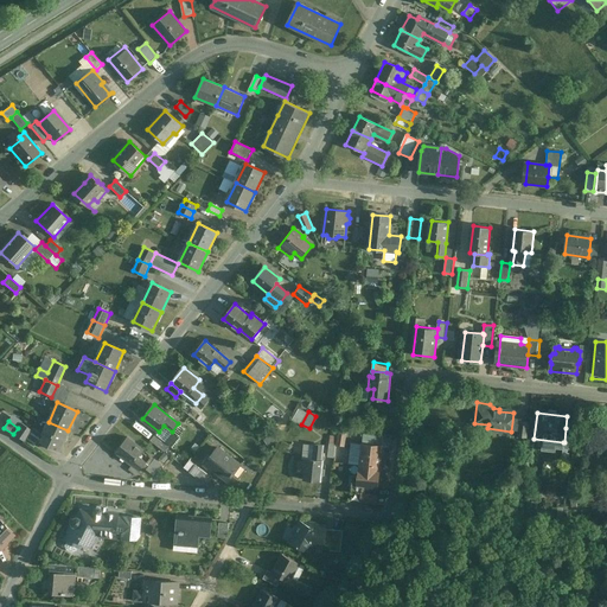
[(68,430),(49,422),(42,435),(39,441),(58,451),(68,430)]
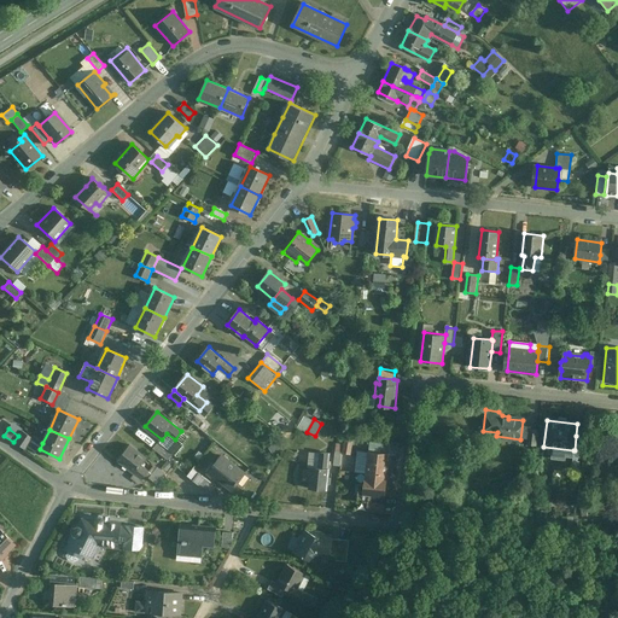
[(529,430),(528,445),(536,447),(538,431),(529,430)]
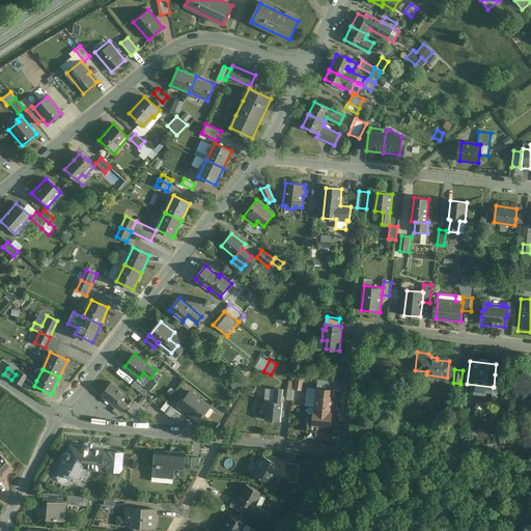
[(28,376),(19,370),(16,374),(11,380),(21,386),(28,376)]
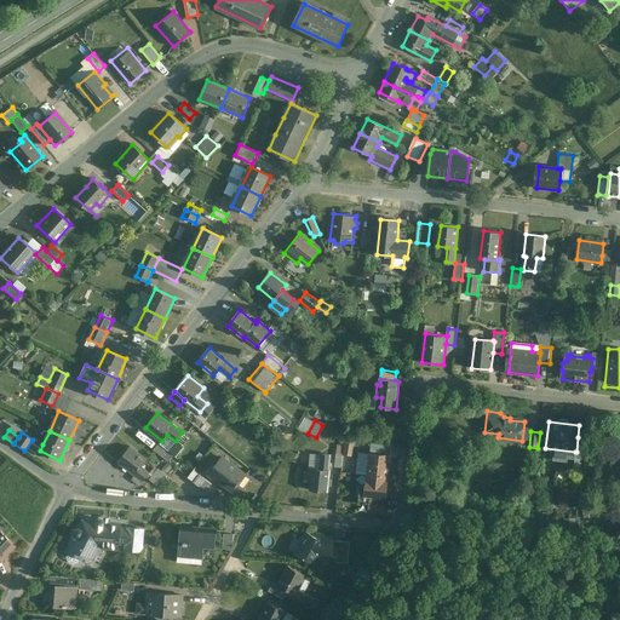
[(586,437),(578,437),(577,452),(575,452),(574,458),(584,459),(586,437)]
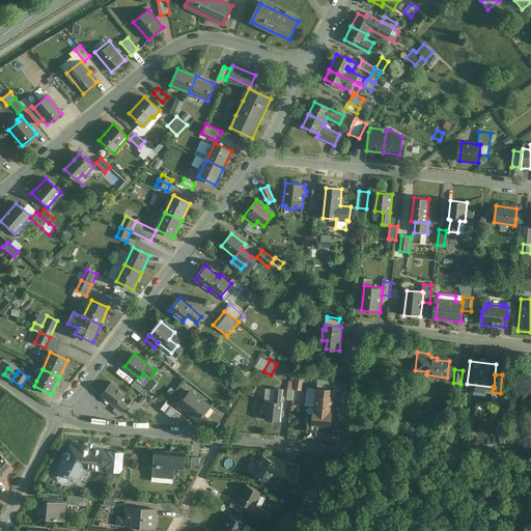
[(36,381),(29,375),(28,376),(21,386),(28,392),(31,385),(34,386),(36,381)]
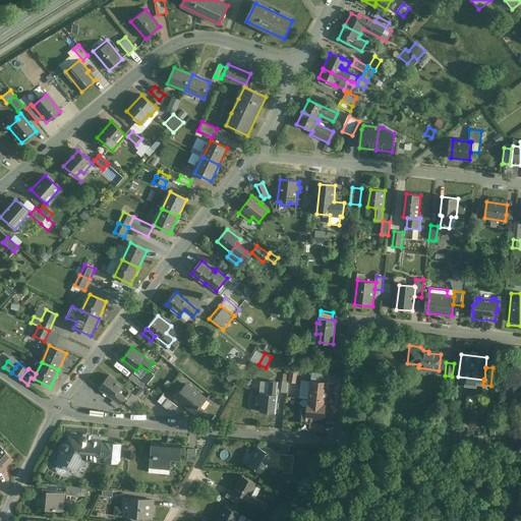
[(290,369),(289,381),(296,382),(297,370),(290,369)]
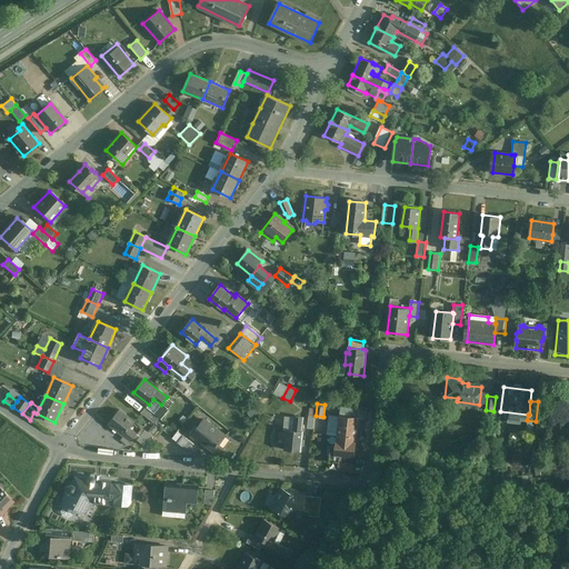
[(159,418),(146,407),(141,413),(155,423),(159,418)]
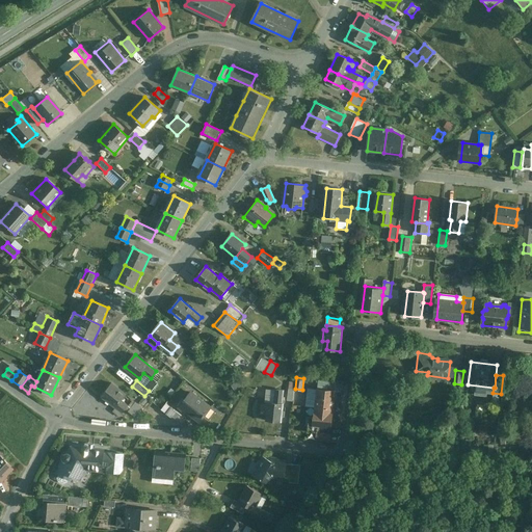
[(127,395),(112,383),(102,397),(123,414),(129,406),(122,401),(127,395)]
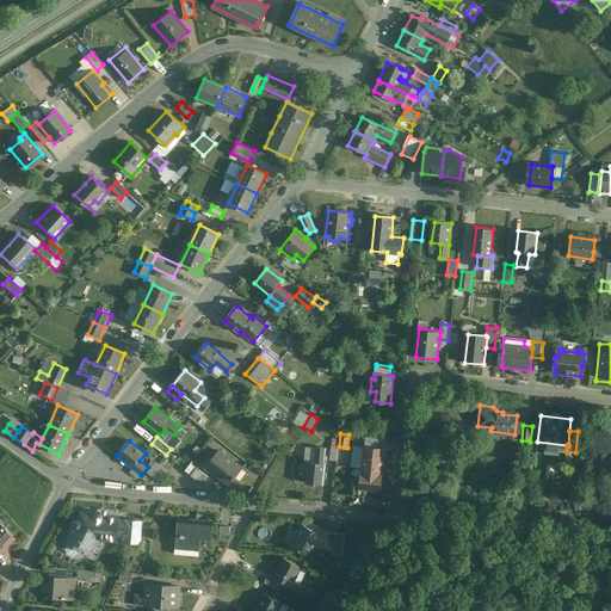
[(365,446),(364,452),(353,451),(352,467),(363,468),(360,480),(381,482),(383,469),(381,469),(382,460),(384,460),(386,449),(365,446)]
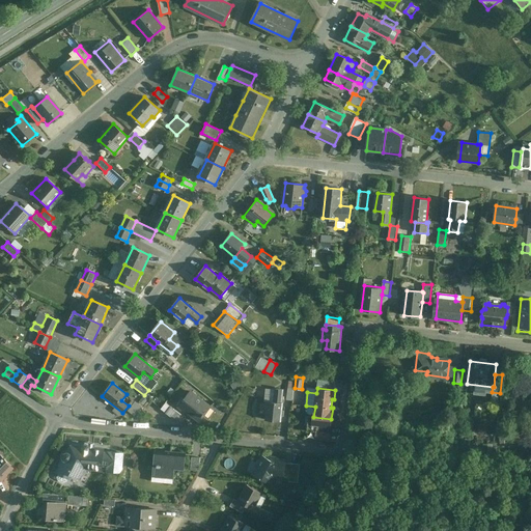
[(274,401),(268,401),(266,419),(281,421),(283,402),(282,402),(283,389),(276,389),(274,401)]
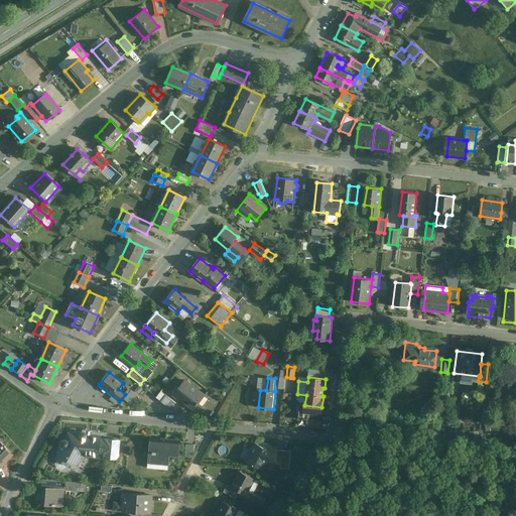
[(204,396),(185,381),(174,395),(179,399),(180,397),(195,408),(198,404),(200,402),(199,402),(204,396)]
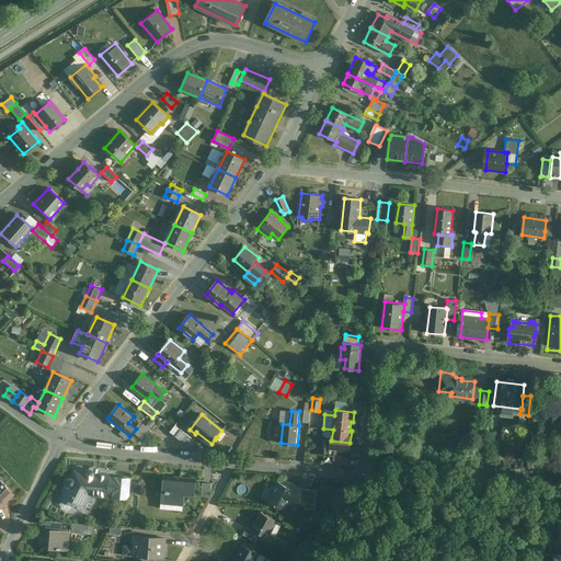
[(142,424),(135,434),(141,439),(149,430),(142,424)]
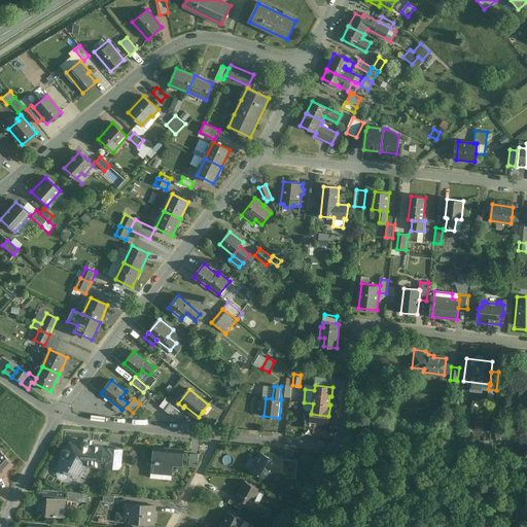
[(179,412),(170,403),(165,410),(175,418),(179,412)]
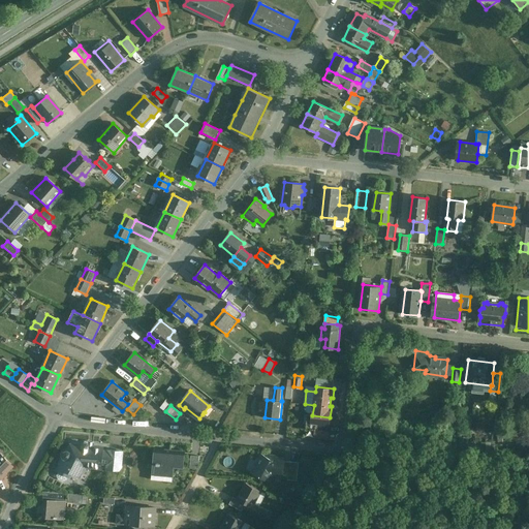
[(330,417),(312,415),(312,424),(330,425),(330,417)]
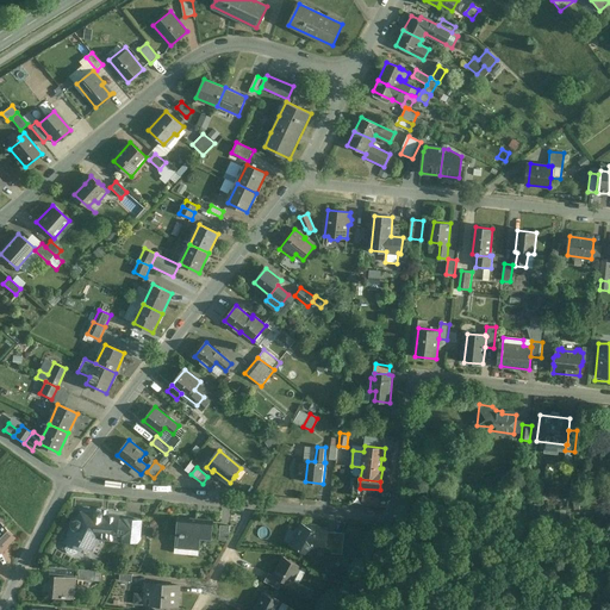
[(379,498),(363,496),(362,504),(378,505),(379,498)]
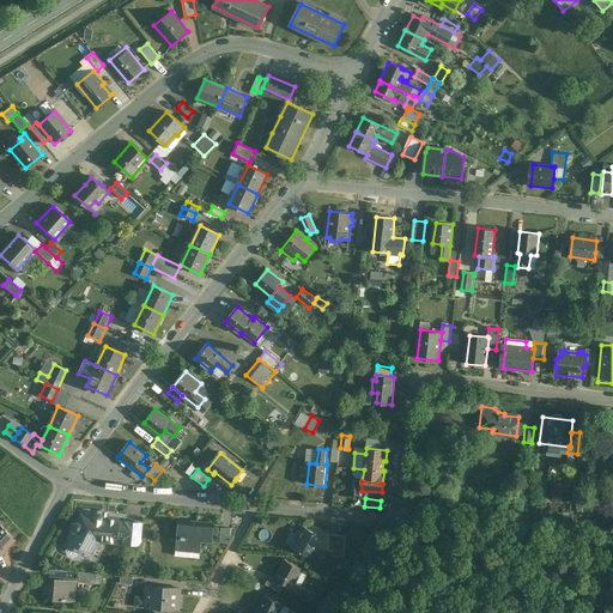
[(96,517),(82,516),(78,522),(77,522),(73,523),(72,527),(72,530),(70,536),(71,538),(66,546),(68,546),(66,551),(67,556),(72,558),(77,557),(79,552),(80,553),(83,548),(92,553),(98,541),(117,542),(117,536),(125,538),(126,525),(119,525),(120,520),(102,517),(102,516),(101,514),(97,514),(96,515),(96,517)]
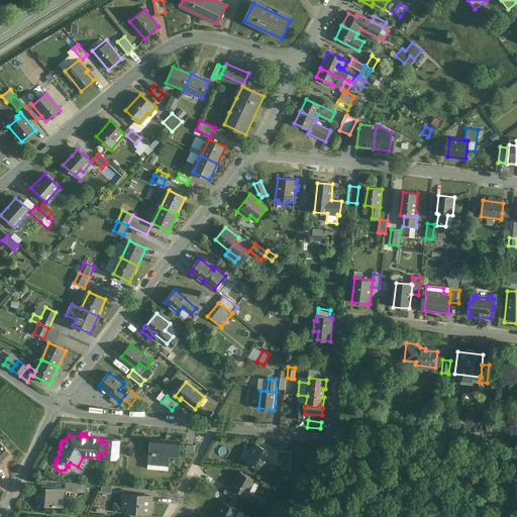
[(166,443),(161,442),(161,438),(152,437),(150,454),(157,454),(154,466),(168,467),(169,456),(179,457),(180,444),(166,443)]
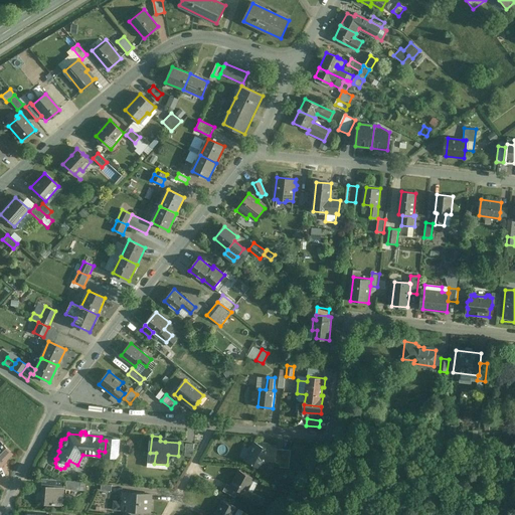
[(0,465),(1,466),(6,461),(5,460),(11,454),(1,444),(1,440),(0,438),(0,465)]
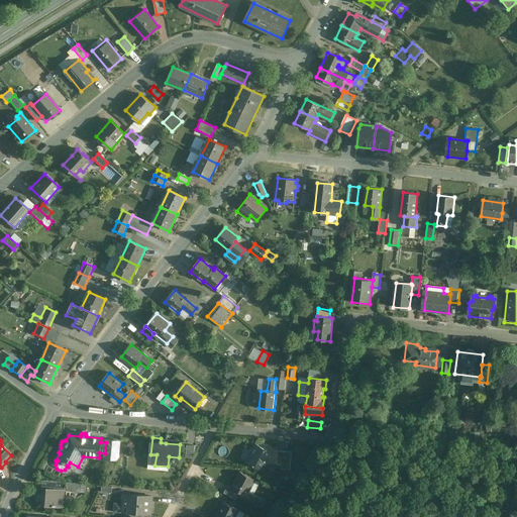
[(119,441),(106,440),(106,442),(105,453),(104,458),(116,459),(118,455),(119,441)]
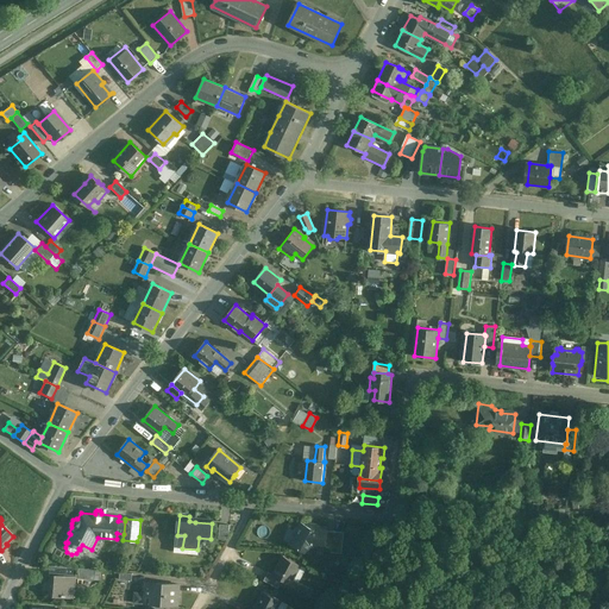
[(327,528),(307,526),(301,522),(300,523),(302,525),(292,544),(289,542),(289,544),(306,553),(309,546),(326,547),(327,531),(327,528)]
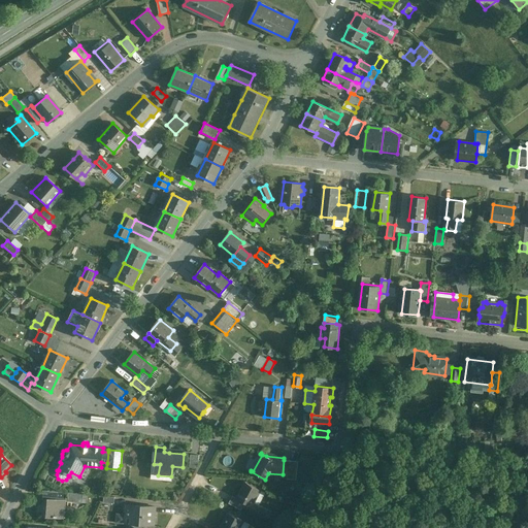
[(199,456),(191,455),(189,467),(198,468),(199,456)]
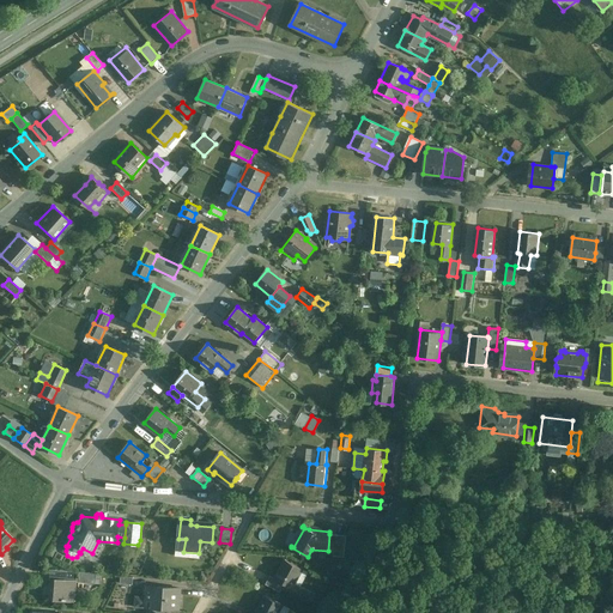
[(346,536),(329,534),(328,551),(334,552),(333,557),(344,558),(346,536)]
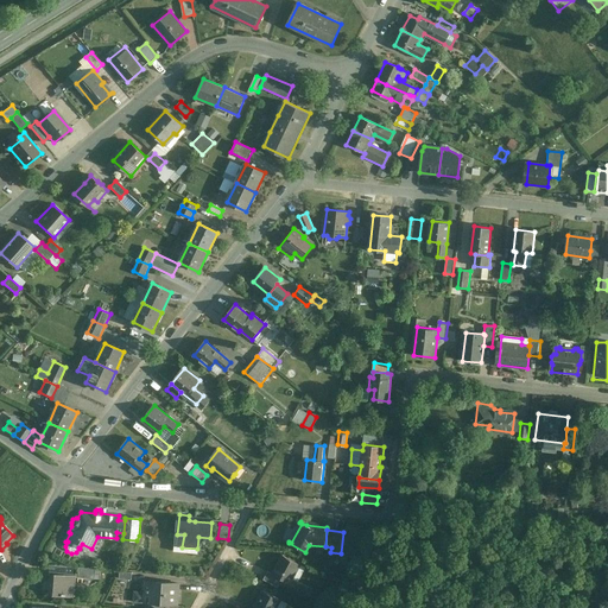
[(301,565),(283,556),(273,574),(282,580),(279,584),(280,584),(287,588),(292,578),(301,565)]
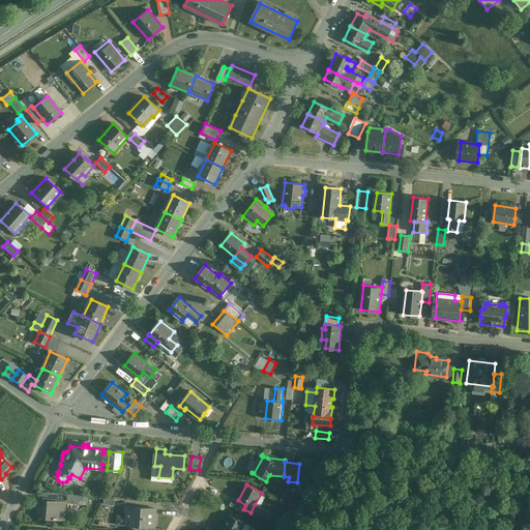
[(83,496),(68,495),(68,504),(83,505),(83,496)]
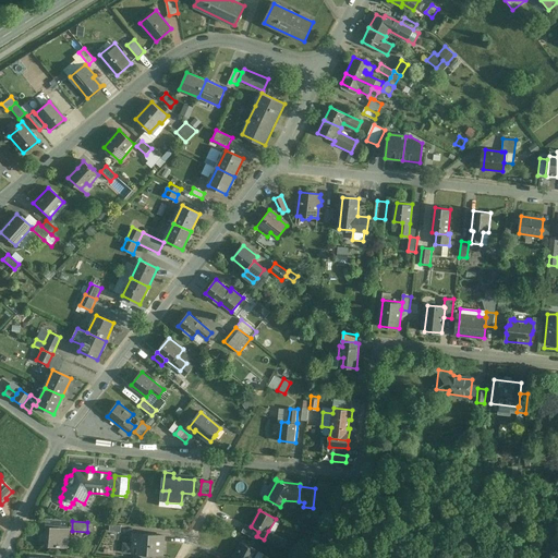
[(258,532),(251,526),(245,524),(242,532),(255,540),(257,536),(256,536),(258,532)]
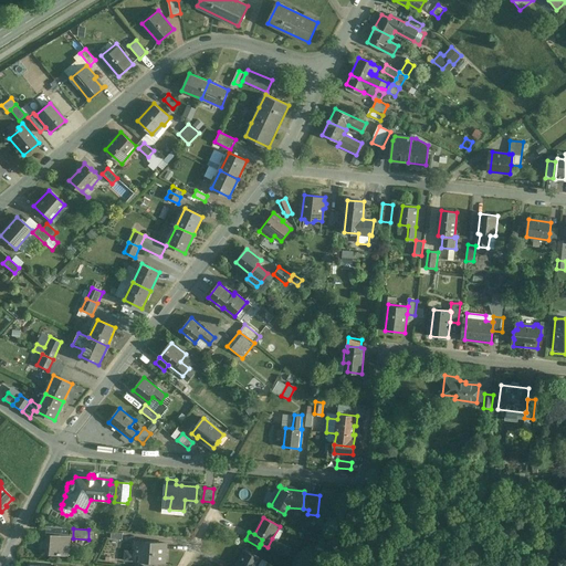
[(67,536),(48,535),(45,553),(66,555),(67,536)]
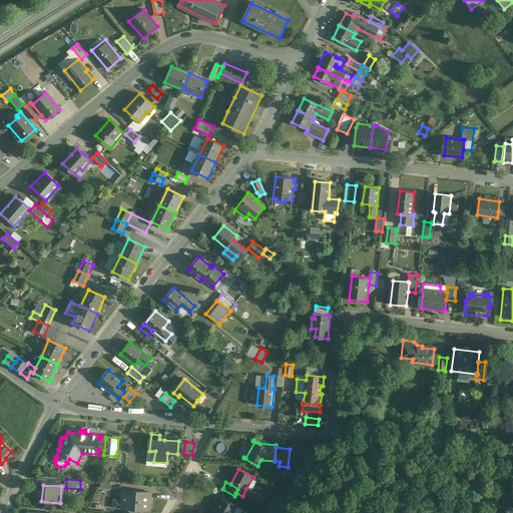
[(264,498),(246,488),(242,496),(260,506),(264,498)]
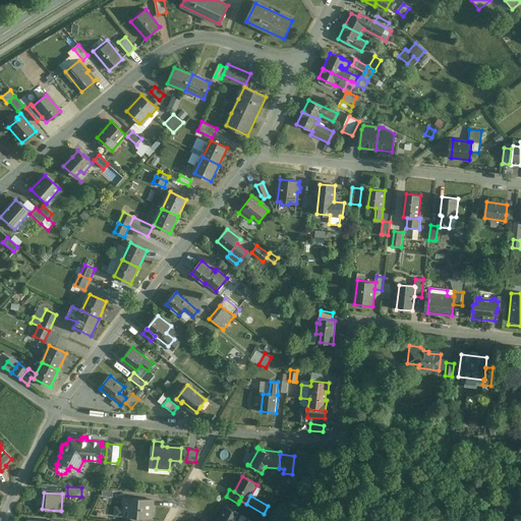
[(153,501),(125,499),(124,517),(152,519),(153,501)]
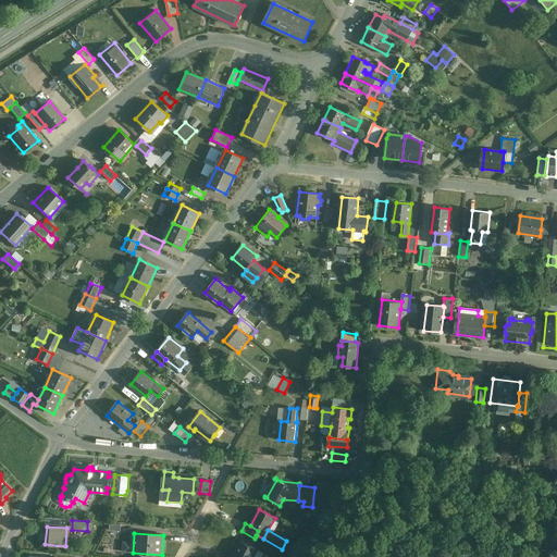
[(242,541),(232,556),(252,556),(257,551),(242,541)]
